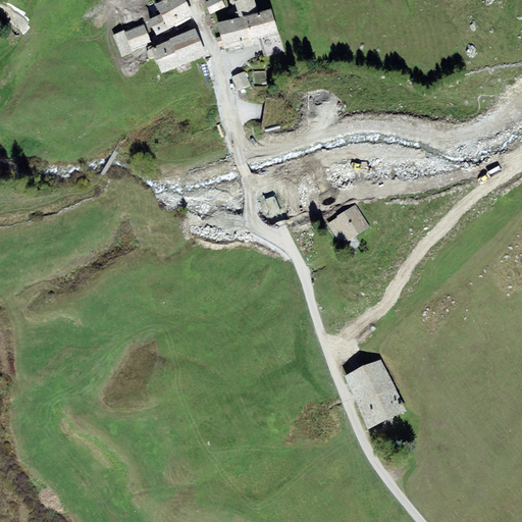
[(163,0),(155,4),(160,13),(168,29),(193,15),(184,0),(163,0)]
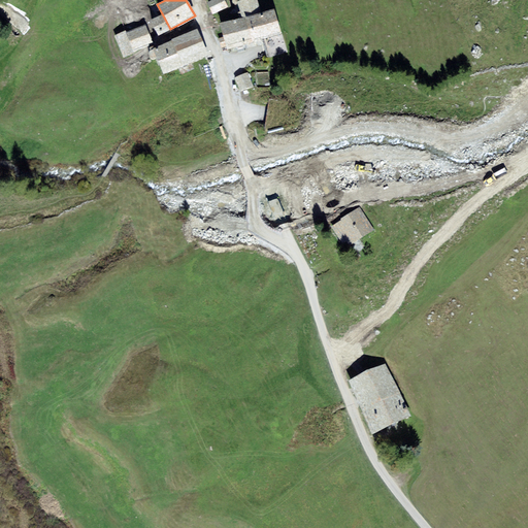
[(225,0),(210,0),(207,2),(212,14),(229,7),(225,0)]
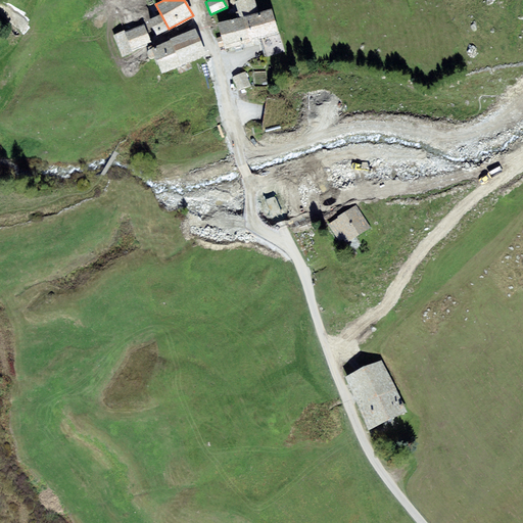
[(238,0),(235,1),(239,17),(246,15),(258,12),(255,0),(238,0)]
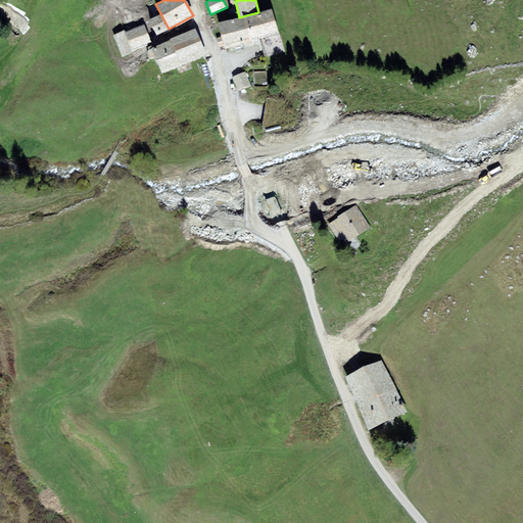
[(258,12),(246,15),(253,41),(279,34),(272,8),(258,12)]
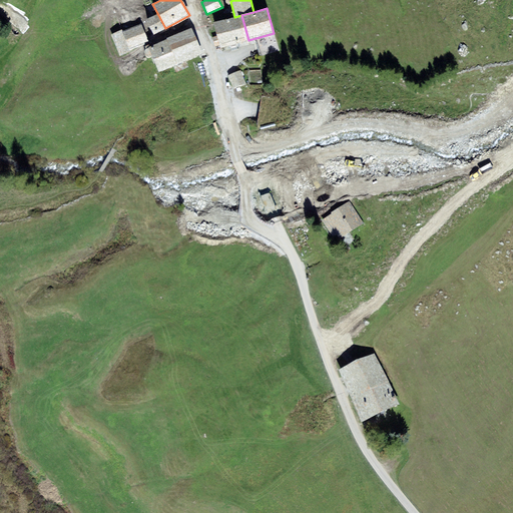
[(154,34),(165,28),(157,13),(146,19),(154,34)]
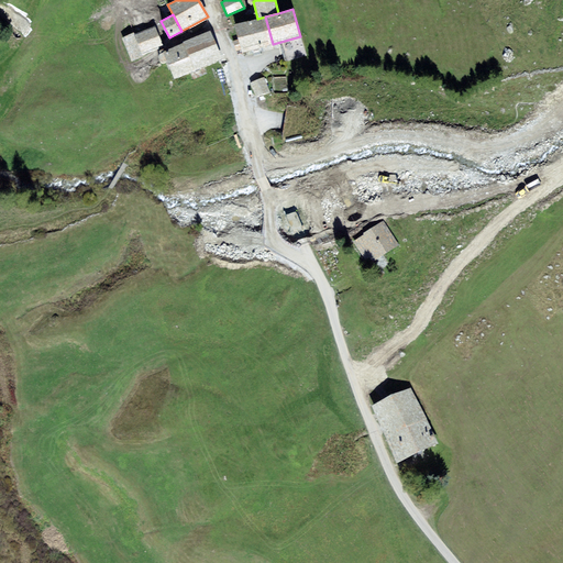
[(243,52),(273,44),(265,17),(257,19),(235,25),(243,52)]
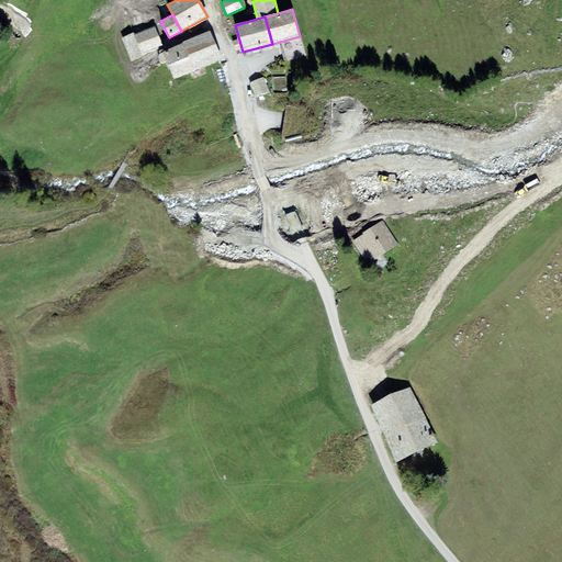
[(164,47),(155,26),(135,34),(134,32),(121,37),(132,62),(144,56),(143,55),(164,47)]
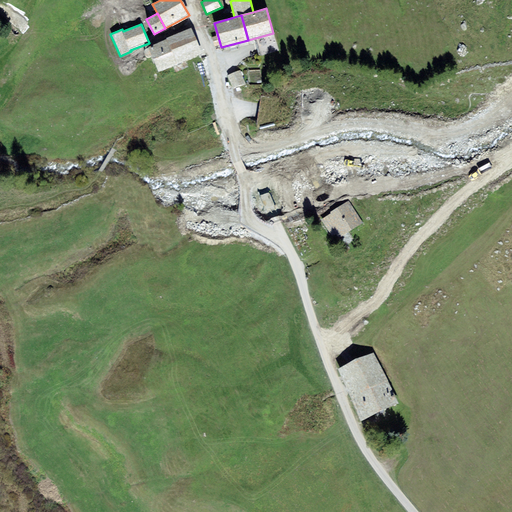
[(149,47),(159,72),(203,54),(191,28),(149,47)]
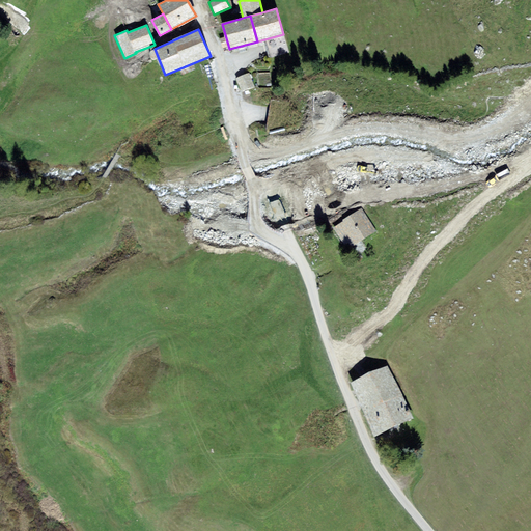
[(254,87),(249,73),(235,78),(242,92),(254,87)]
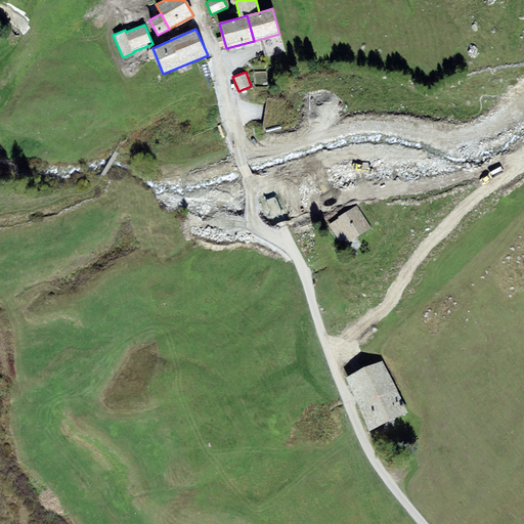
[(344,239),(347,244),(372,228),(357,205),(338,217),(339,218),(329,224),(340,243),(344,239)]
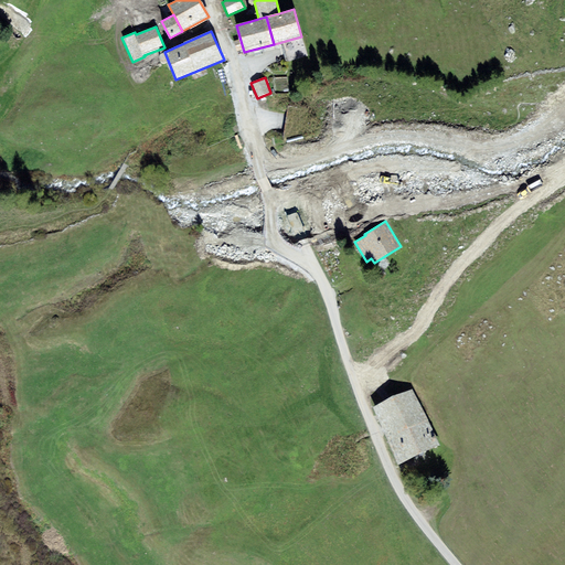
[(386,438),(427,419),(414,388),(373,407),(386,438)]
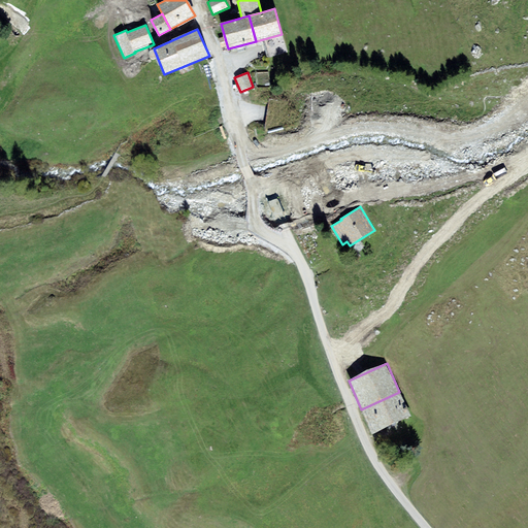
[(399,392),(361,409),(372,434),(411,417),(399,392)]
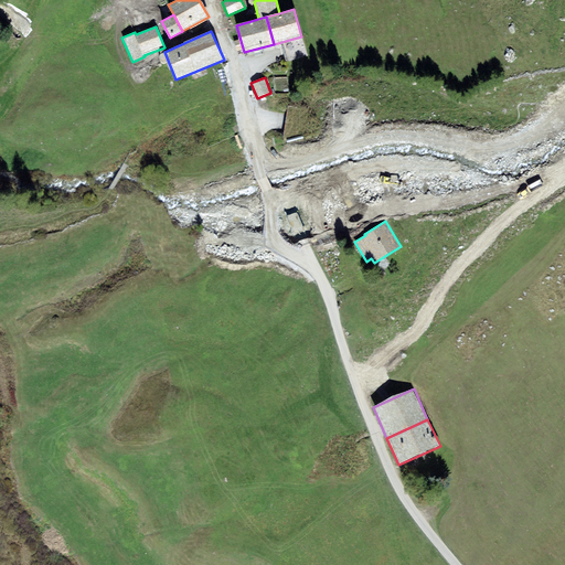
All buildings are outlined.
